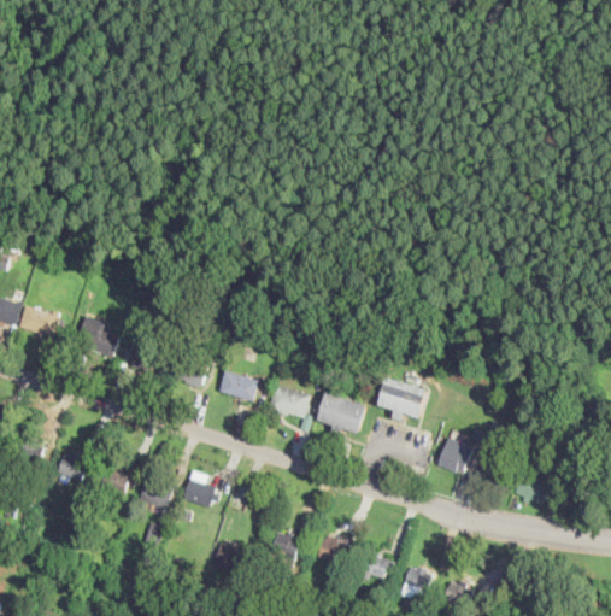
[(4,268),(4,270),(0,269),(0,246),(10,250),(4,268)]
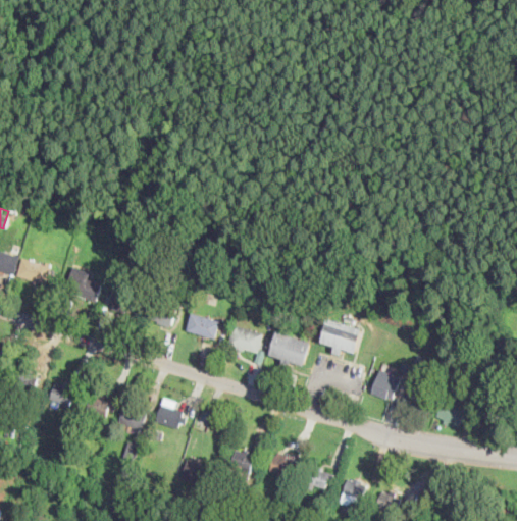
[(11,275),(0,271),(0,252),(17,258),(11,275)]
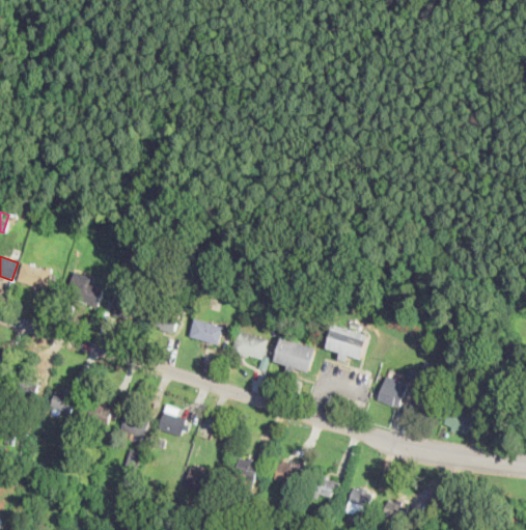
[(44,289),(17,281),(22,263),(50,273),(44,289)]
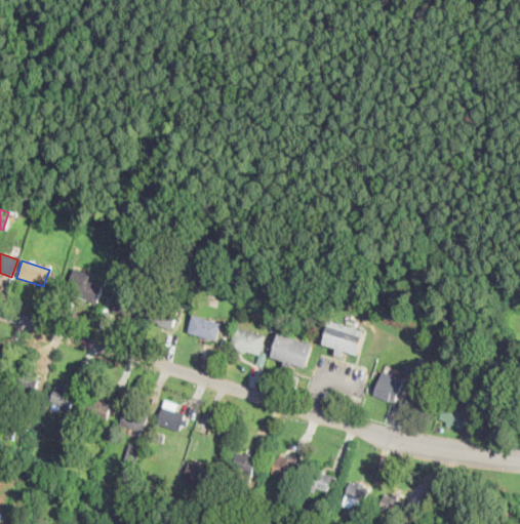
[(93,304),(67,294),(71,284),(67,282),(71,269),(87,274),(85,281),(101,287),(93,304)]
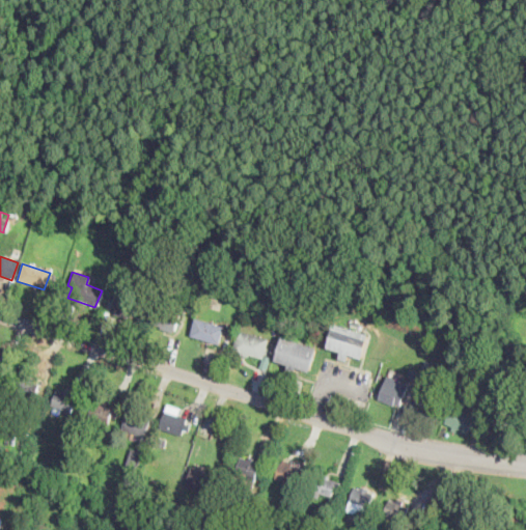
[(163,296),(161,303),(153,301),(155,294),(163,296)]
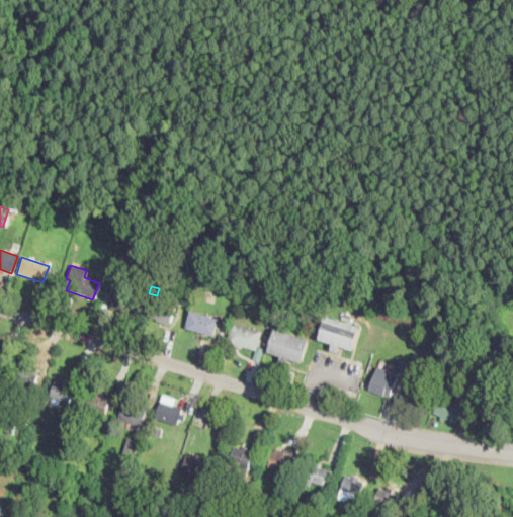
[(140,296),(134,313),(122,309),(121,311),(108,307),(115,287),(140,295),(140,296)]
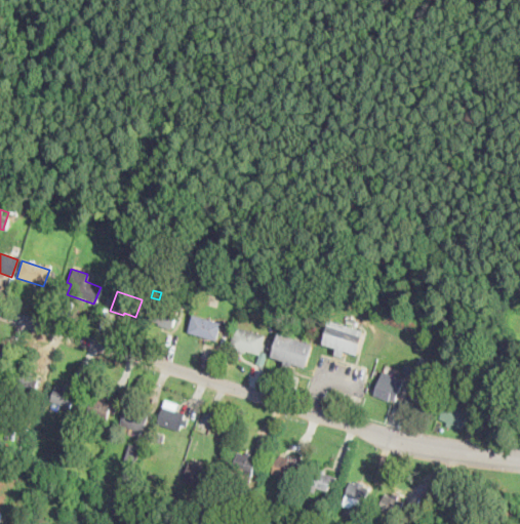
[(169,328),(145,320),(150,303),(175,311),(169,328)]
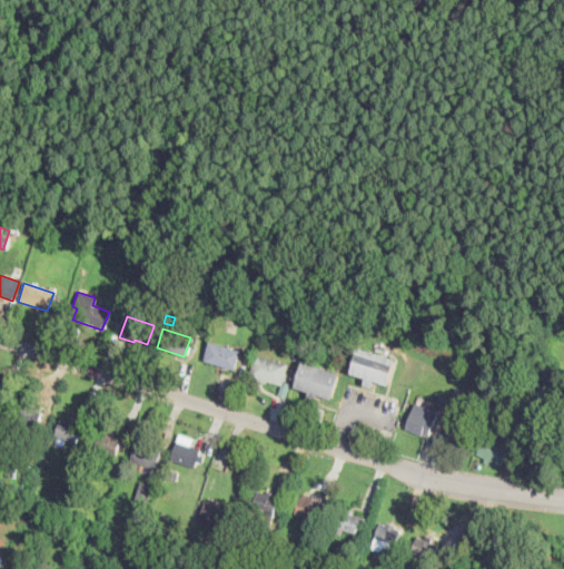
[(237,352),(231,370),(201,361),(207,343),(237,352)]
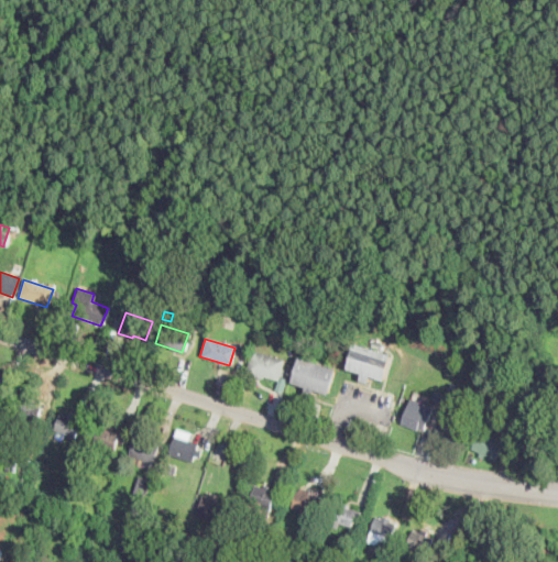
[(389,356),(381,381),(368,376),(364,384),(357,381),(359,374),(345,370),(352,344),(389,356)]
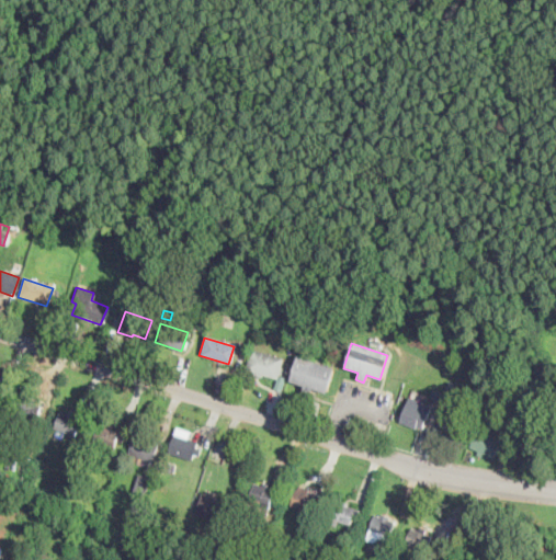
[(280,361),(274,379),(242,369),(248,351),(249,350),(281,360),(280,361)]
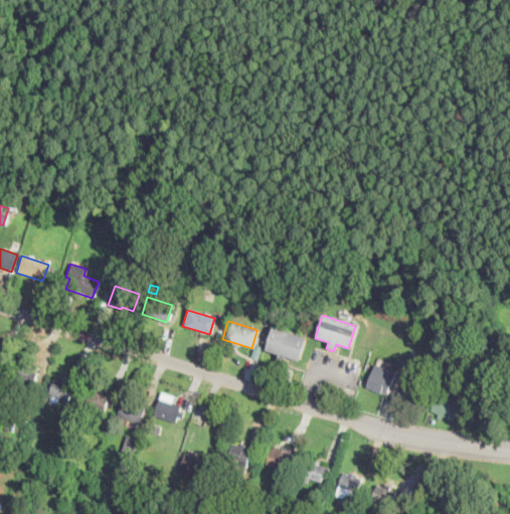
[(305,339),(297,362),(284,357),(282,363),(274,361),(276,355),(264,351),(272,328),(305,339)]
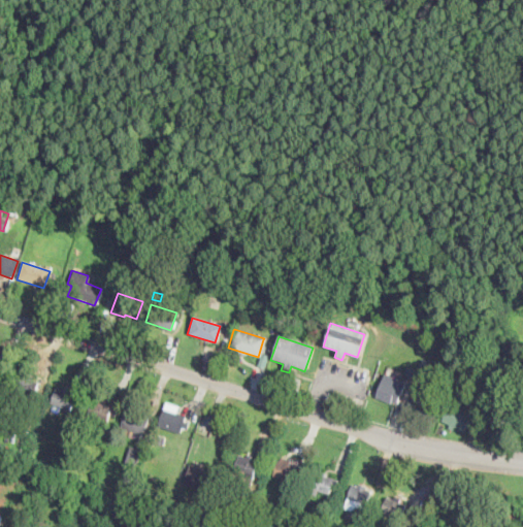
[(269,354),(265,366),(258,364),(262,352),(269,354)]
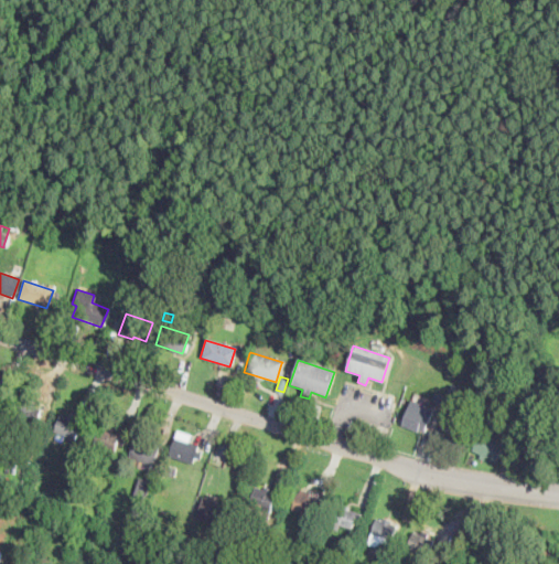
[(458,386),(454,395),(445,392),(449,383),(458,386)]
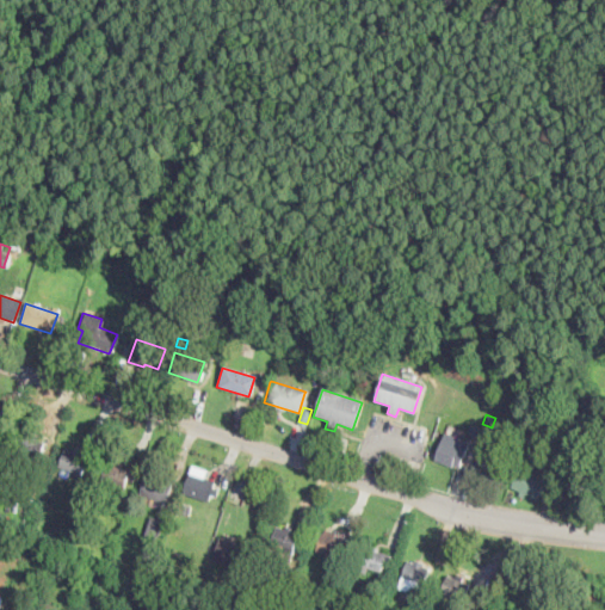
[(477,427),(474,436),(464,432),(468,424),(477,427)]
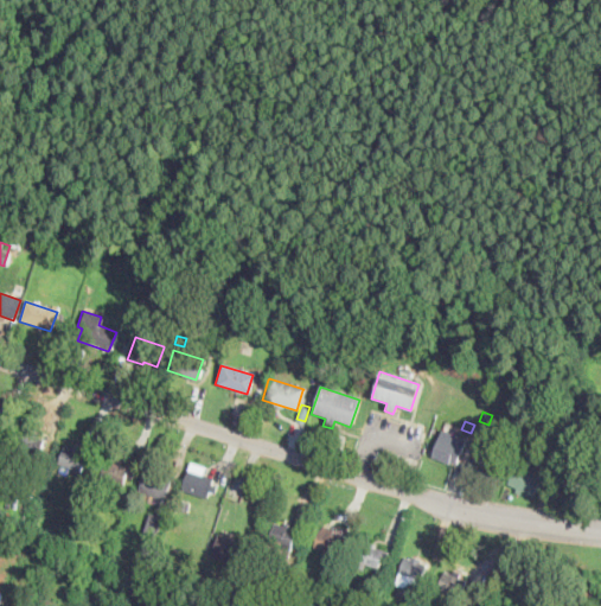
[(39,445),(36,459),(13,452),(17,435),(40,441),(39,445)]
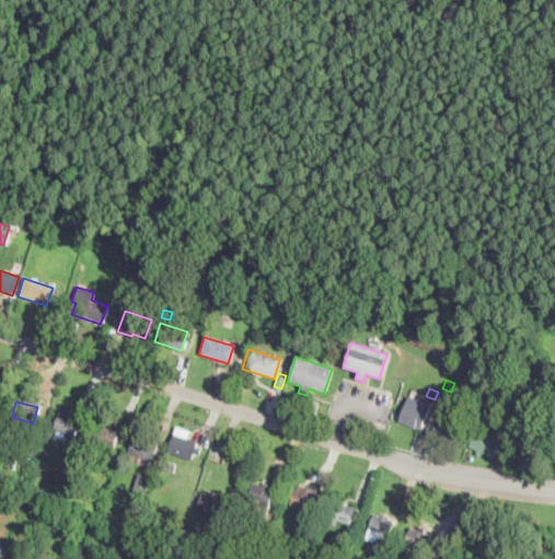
[(402,406),(416,411),(417,408),(425,411),(418,429),(413,427),(412,429),(395,421),(402,406)]
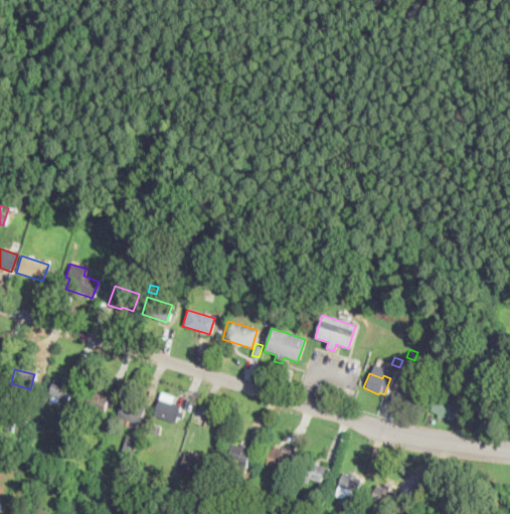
[(410,384),(426,390),(419,405),(405,399),(405,398),(399,395),(407,375),(412,377),(410,384)]
